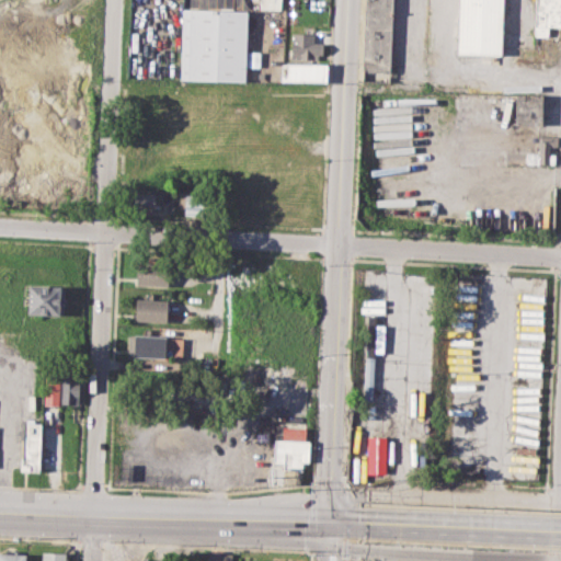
[(281,0),(281,10),(260,9),(260,0),(281,0)]
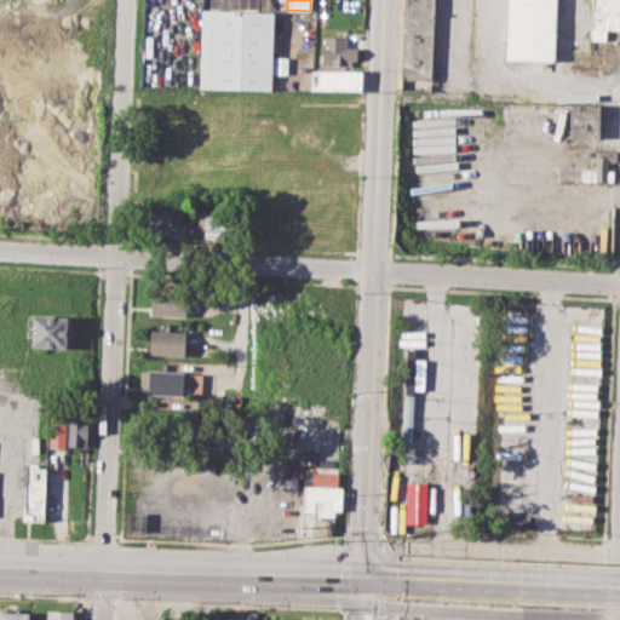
[(403,0),(434,0),(431,78),(401,76),(403,0)]
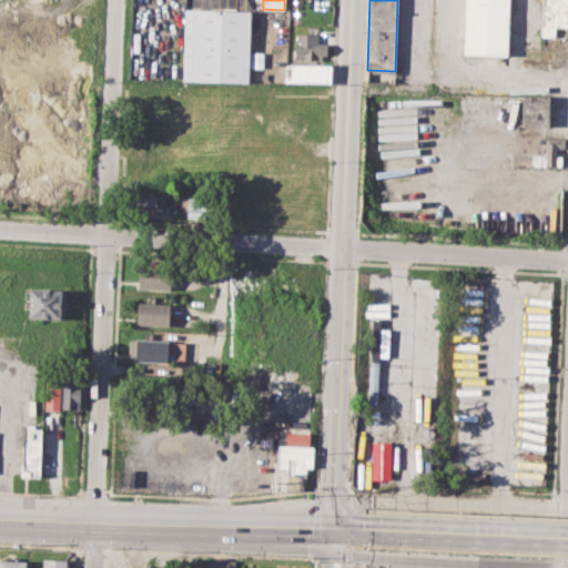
[(511,0),(509,57),(462,54),(463,27),(450,26),(450,0),(511,0)]
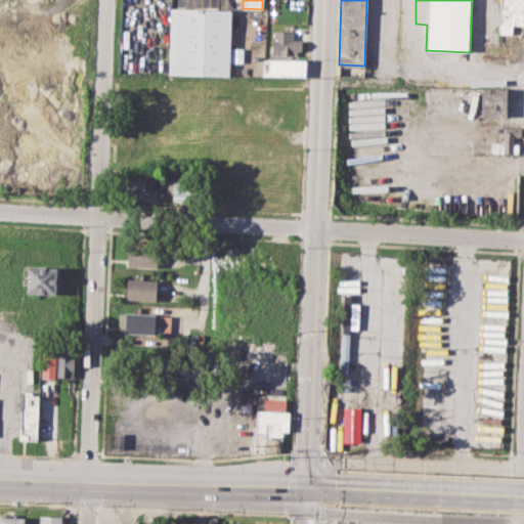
[(498,16),(490,15),(491,0),(523,0),(523,24),(512,24),(512,33),(498,33),(498,16)]
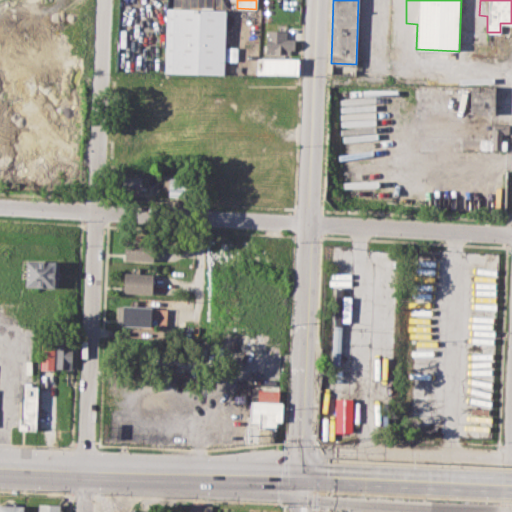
[(167,7),(226,9),(225,73),(165,72),(167,7)]
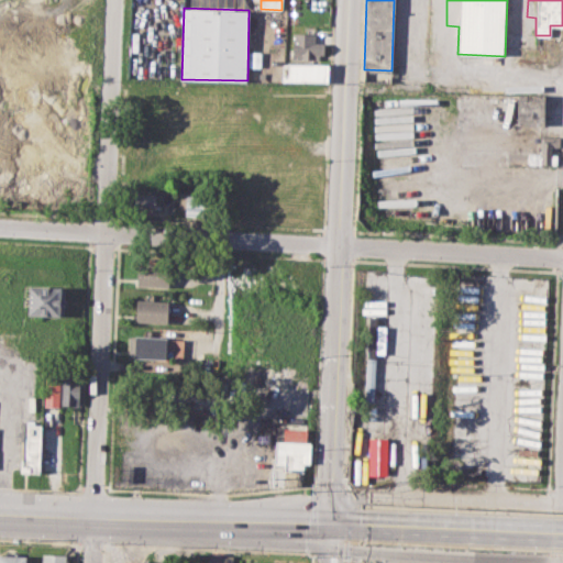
[(293,32),(315,33),(315,42),(324,43),(324,54),(319,54),(319,61),(291,59),(293,32)]
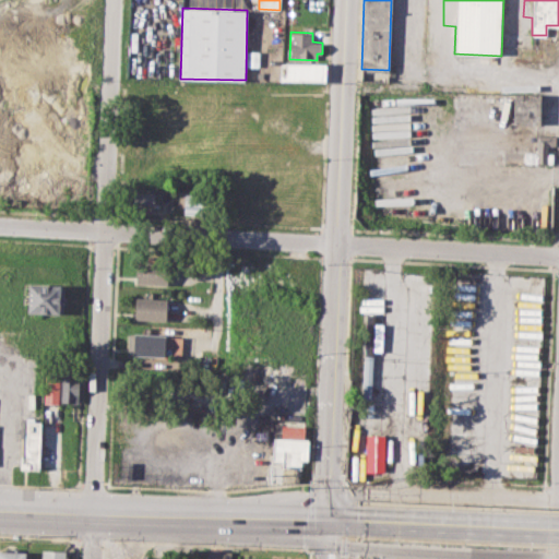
[(281,62),(323,63),(323,82),(280,81),(281,62)]
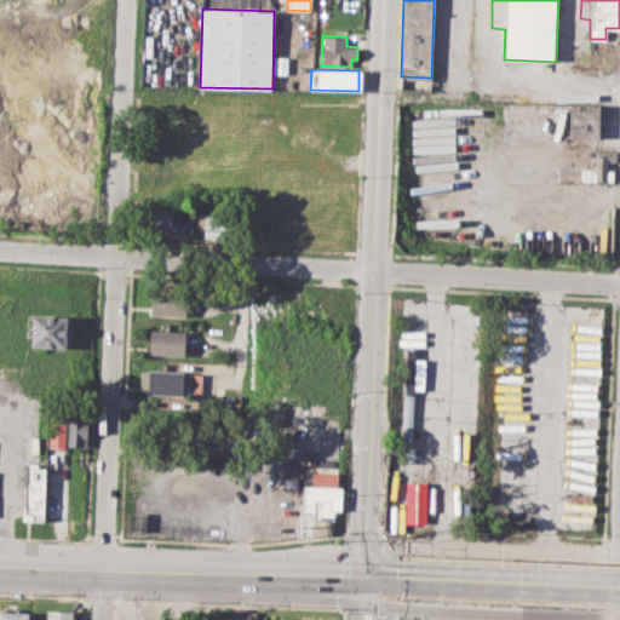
[(570,104),(603,104),(602,137),(569,136),(570,104)]
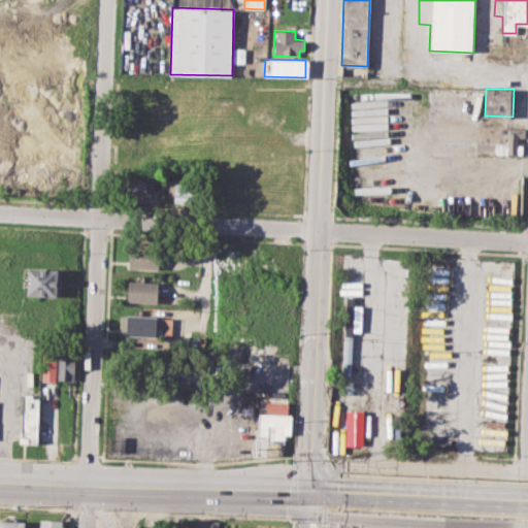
[(460,152),(460,144),(474,144),(474,142),(507,143),(507,128),(525,128),(524,137),(517,137),(517,144),(523,144),(522,154),(460,152)]
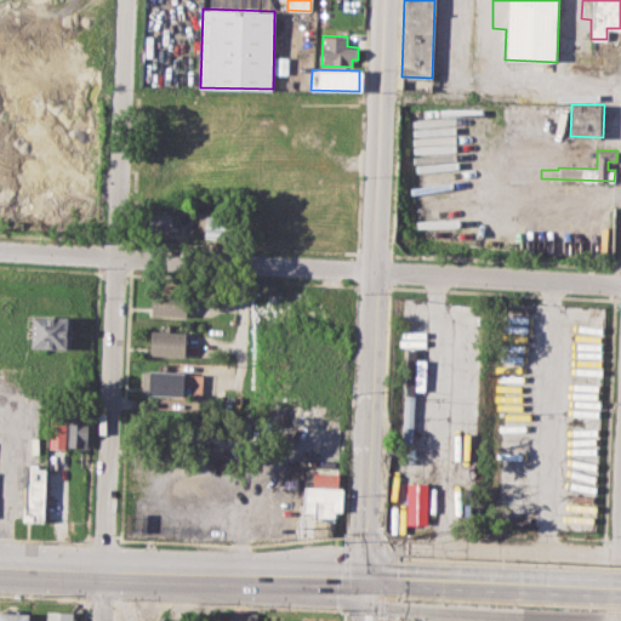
[(140,212),(178,214),(177,226),(170,224),(170,234),(140,233),(140,212)]
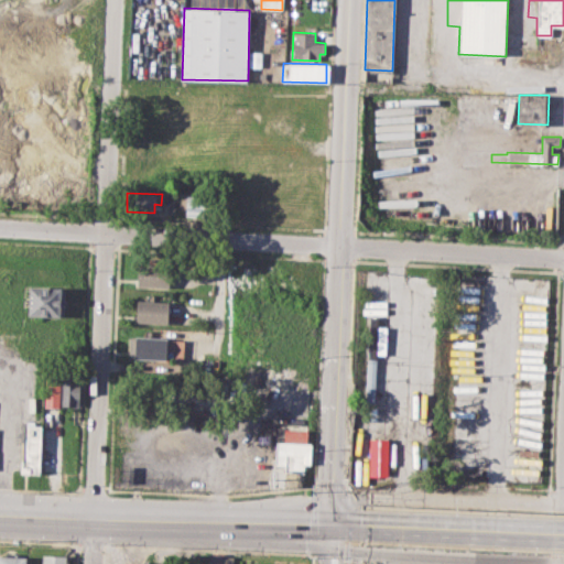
[(138,266),(169,268),(167,286),(137,285),(138,266)]
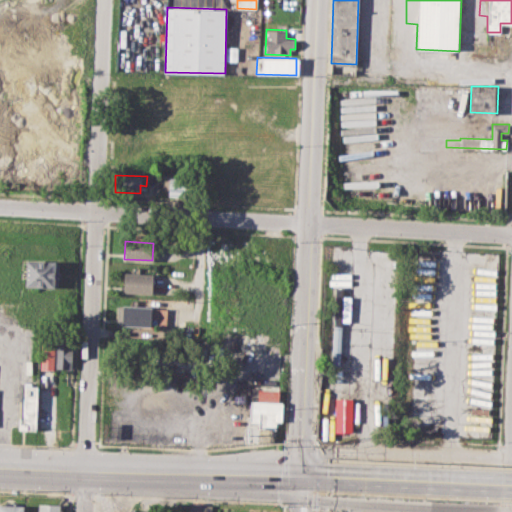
[(22,259),(59,261),(58,289),(21,287),(22,259)]
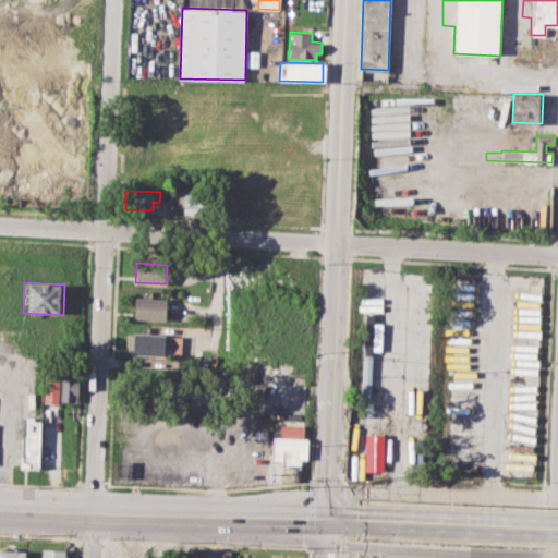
[(135,298),(166,299),(165,320),(134,318),(135,298)]
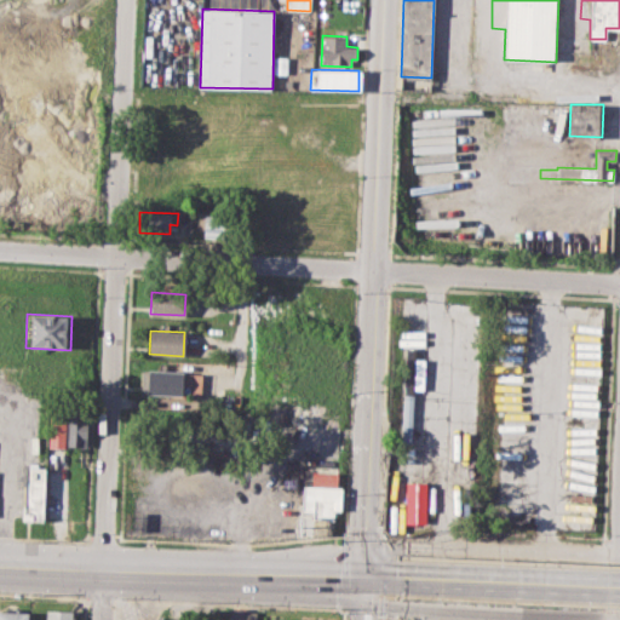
[(407,389),(423,389),(423,359),(413,359),(413,352),(408,352),(407,389)]
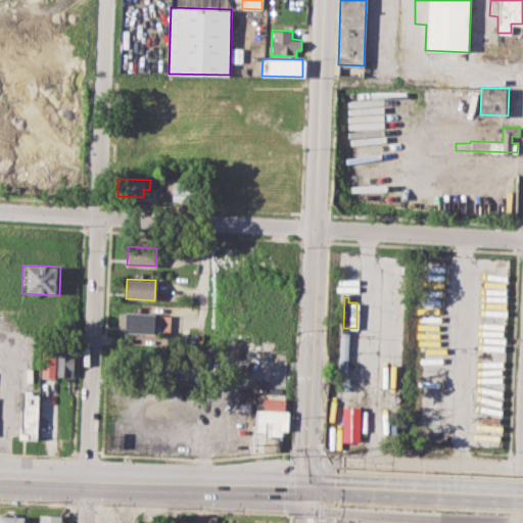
[(120,312),(154,313),(153,333),(119,331),(120,312)]
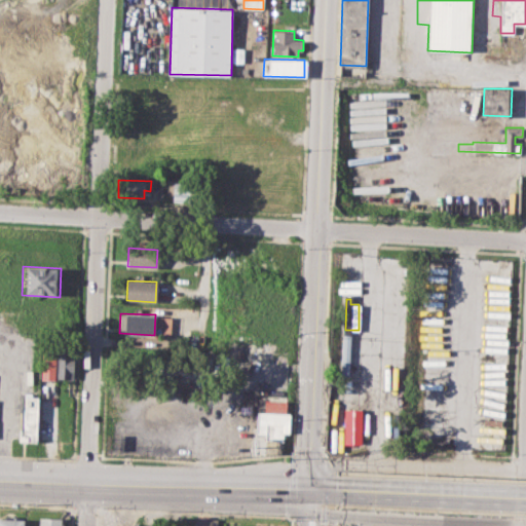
[(249,329),(284,331),(283,342),(248,340),(249,329)]
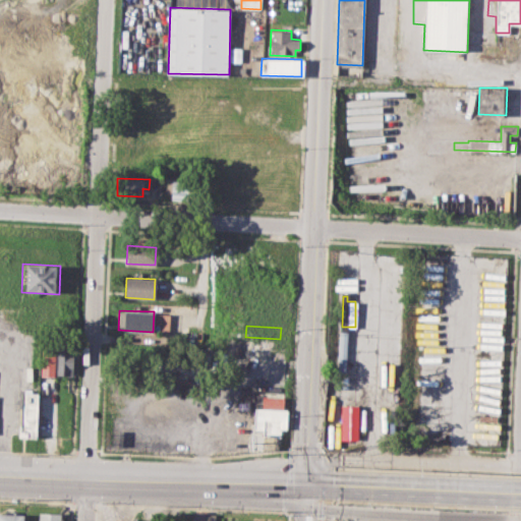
[(58,346),(74,347),(72,375),(57,374),(58,346)]
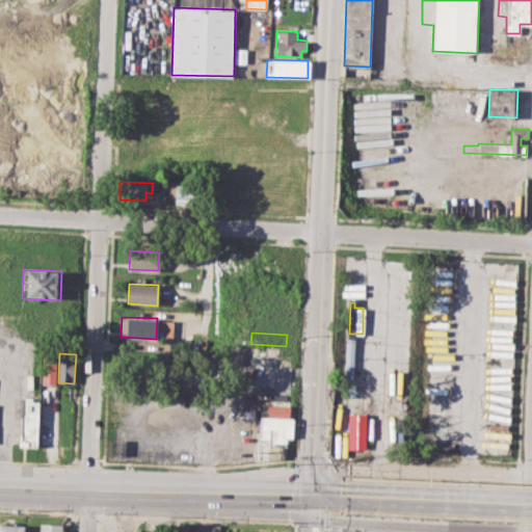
[(44,356),(57,357),(55,384),(43,384),(44,356)]
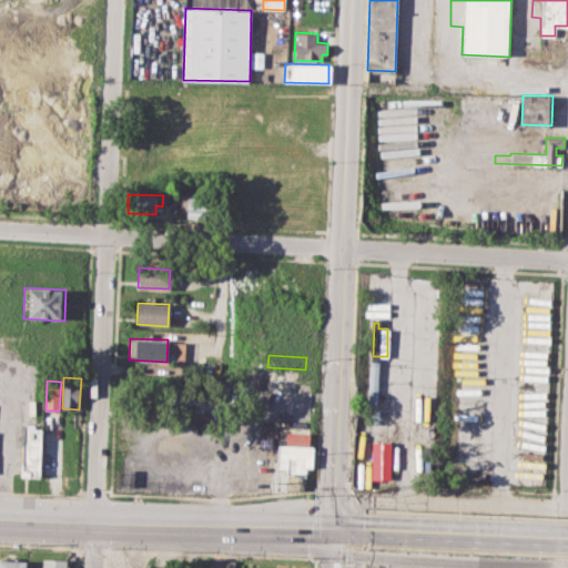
[(23,427),(41,428),(39,475),(22,475),(23,427)]
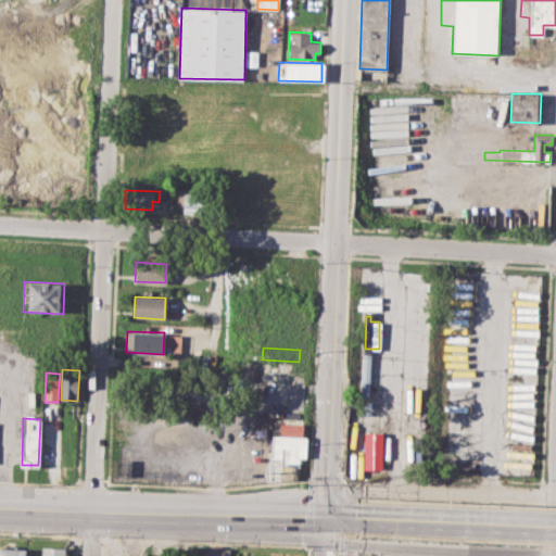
[(274,421),(295,422),(295,437),(305,437),(304,457),(300,457),(299,465),(280,464),(280,457),(272,457),(274,421)]
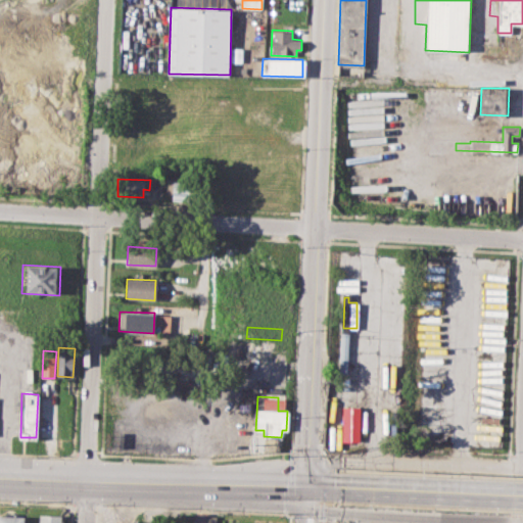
[(38,522),(39,514),(60,515),(59,522),(38,522)]
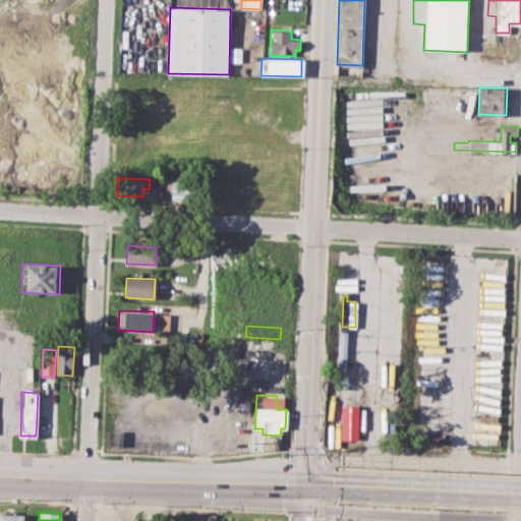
[(193,520),(194,512),(216,512),(215,520),(193,520)]
